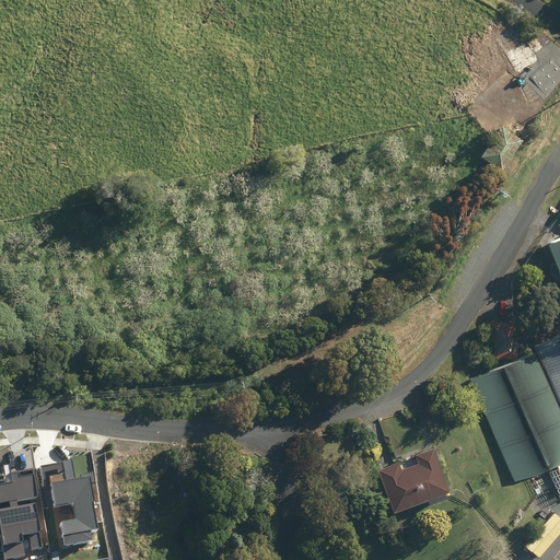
[(488,324),(489,361),(518,360),(517,323),(488,324)]
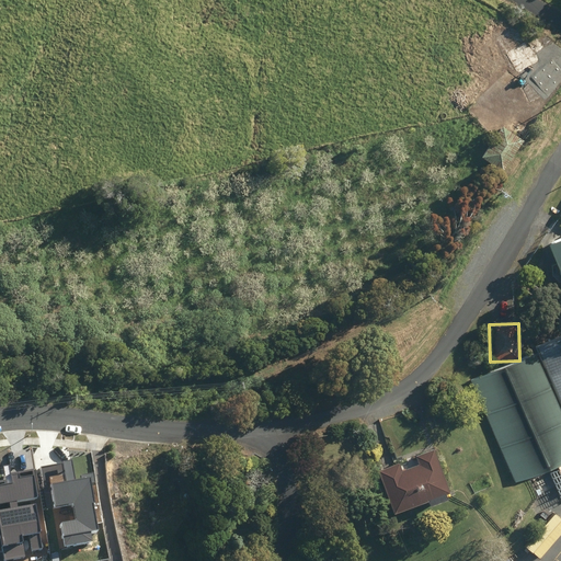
[(560,339),(538,348),(560,402),(560,339)]
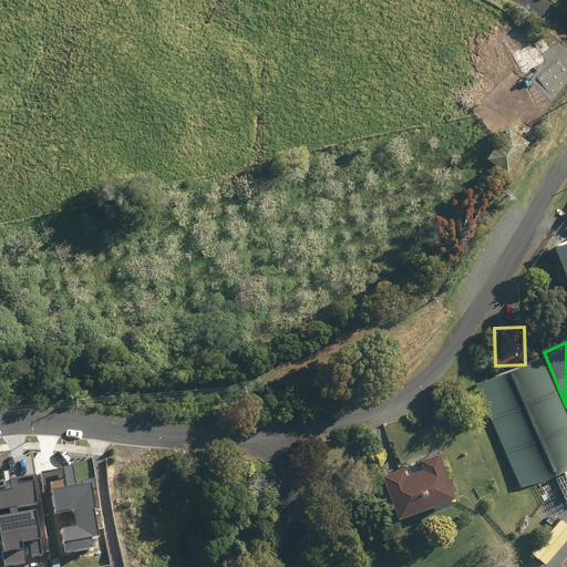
[(476,387),(523,490),(566,468),(566,415),(540,357),(476,387)]
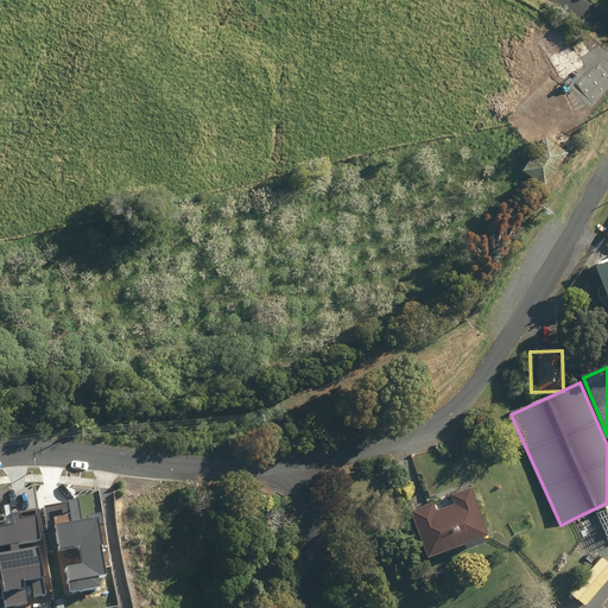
[(456,505),(437,512),(434,502),(411,511),(429,558),(466,544),(468,551),(488,543),(486,537),(489,536),(475,498),(473,489),(453,496),(456,505)]
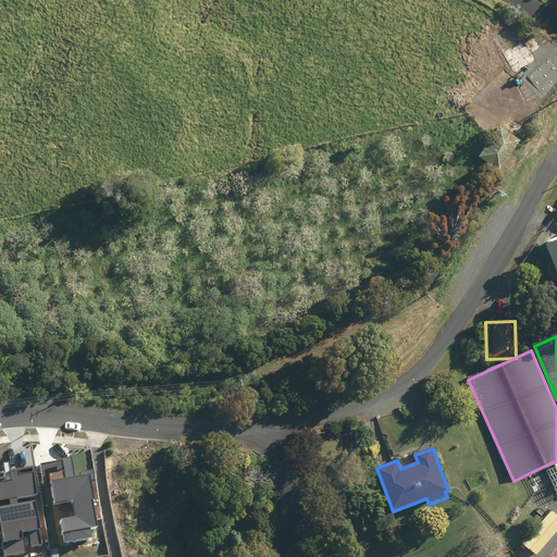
[(61,521),(65,542),(91,536),(89,529),(98,527),(93,499),(95,499),(91,480),(95,479),(94,469),(81,471),(81,474),(75,475),(72,456),(62,458),(63,460),(41,463),(49,503),(74,498),(77,518),(61,521)]
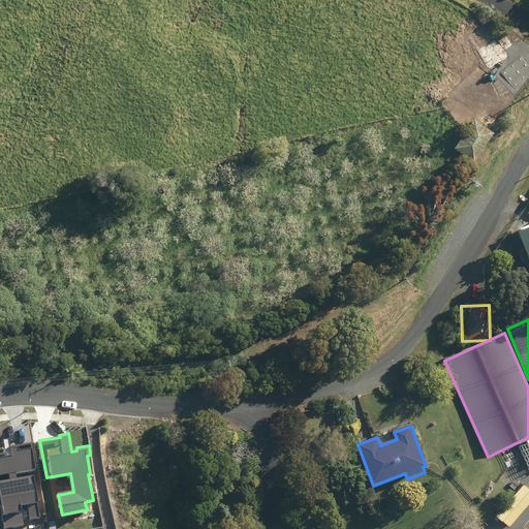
[(0,508),(3,528),(8,528),(26,526),(22,506),(26,505),(29,521),(40,520),(33,475),(17,478),(16,472),(35,469),(31,443),(10,446),(8,438),(4,439),(6,453),(0,453),(0,508)]
